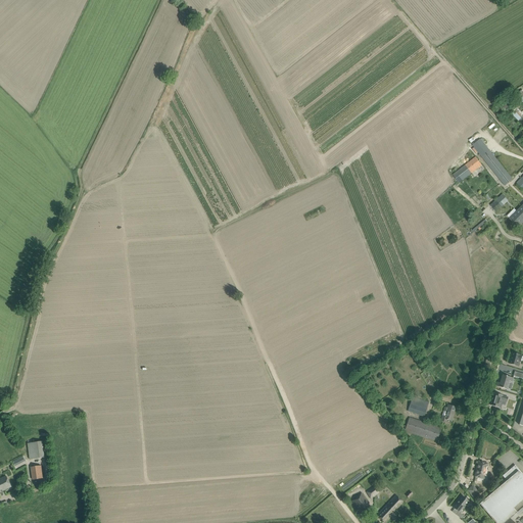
[(509,106),(514,103),(515,104),(517,103),(514,99),(512,100),(509,97),(498,105),(502,110),(506,108),(507,110),(510,108),(509,106)]
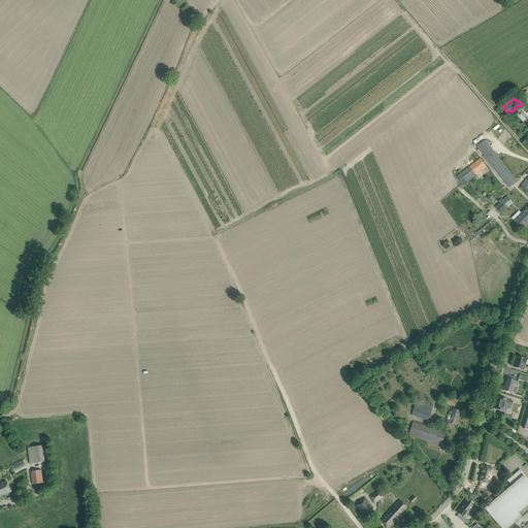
[(527,118),(527,116),(518,105),(516,107),(521,113),(527,119),(527,118)]
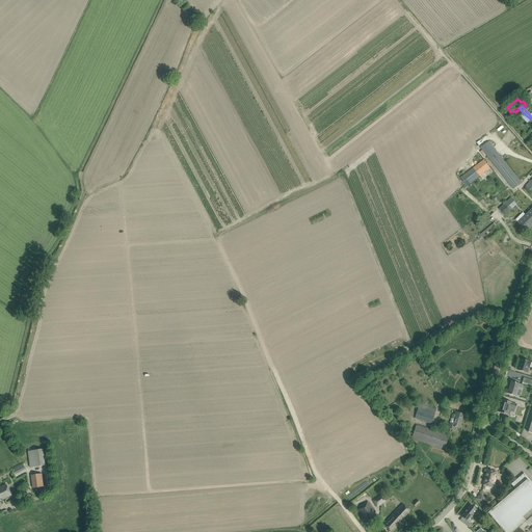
[(527,123),(531,121),(531,120),(525,114),(522,117),(527,123)]
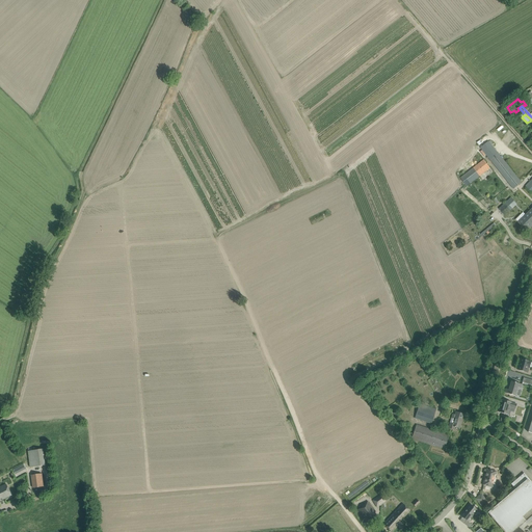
[(488,141),(484,144),(481,148),(513,189),(522,183),(488,141)]
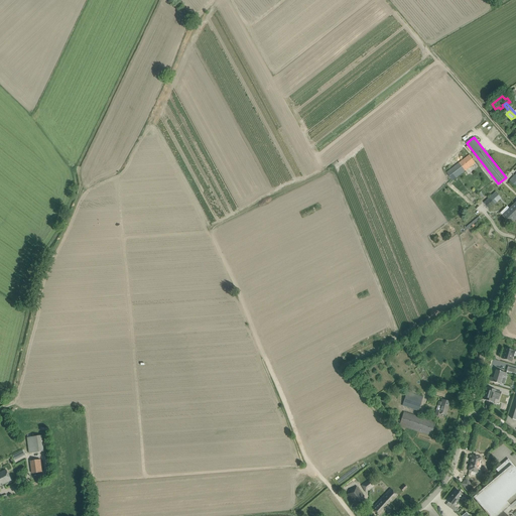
[(446,172),(453,180),(475,163),(469,155),(446,172)]
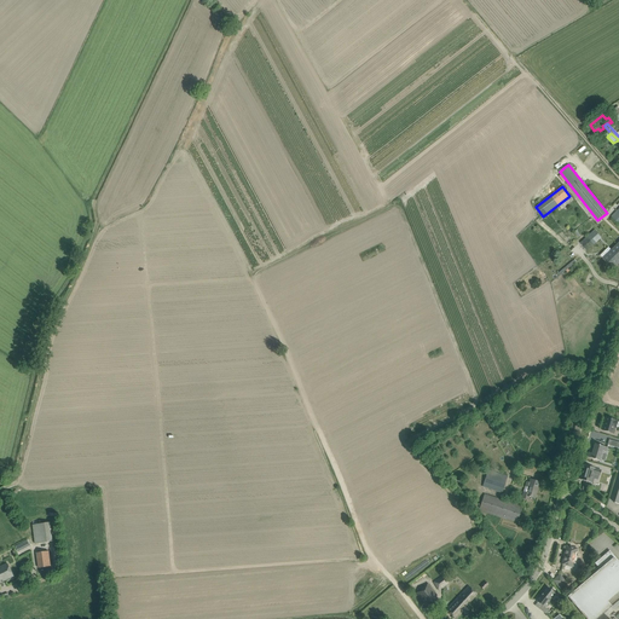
[(595,230),(580,243),(588,252),(602,237),(595,230)]
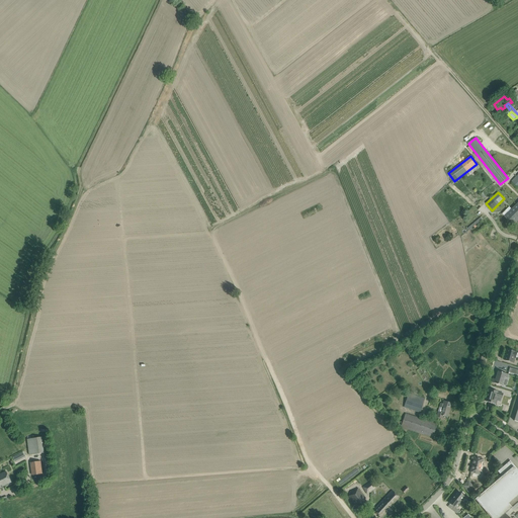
[(509,212),(505,217),(508,220),(513,225),(517,219),(517,203),(512,210),(510,208),(508,210),(508,211),(509,212)]
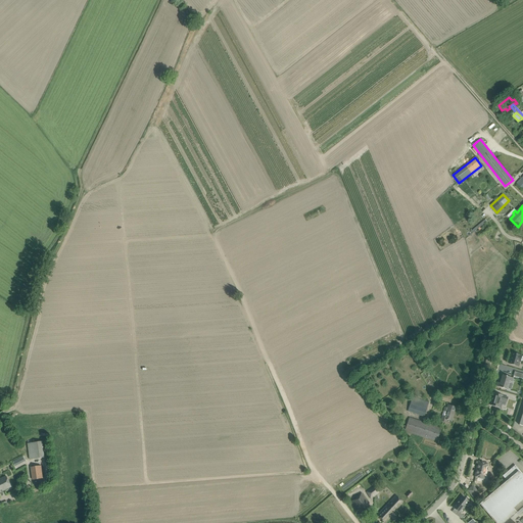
[(487,218),(471,232),(473,233),(478,229),(479,231),(481,229),(480,227),(489,220),(487,218)]
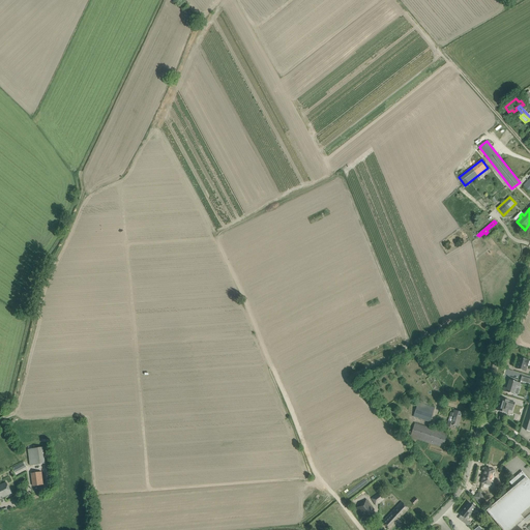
[(516,369),(521,370),(526,372),(529,360),(519,357),(516,369)]
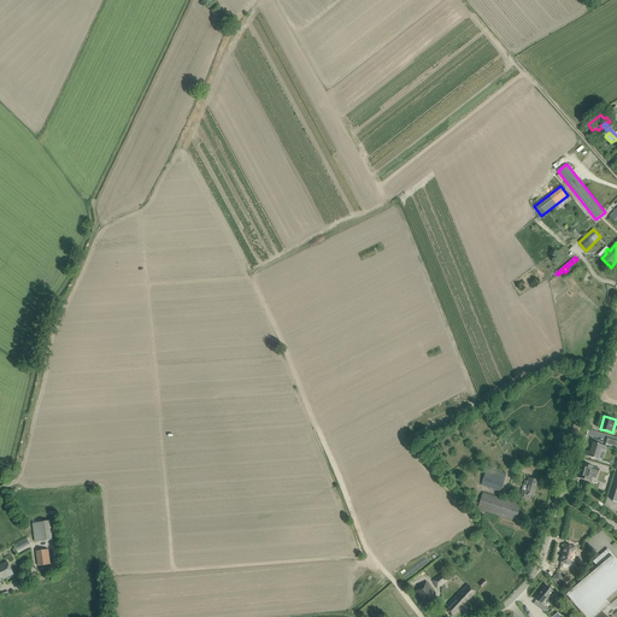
[(586,456),(591,457),(598,459),(600,450),(604,451),(605,446),(593,442),(591,452),(587,451),(586,456)]
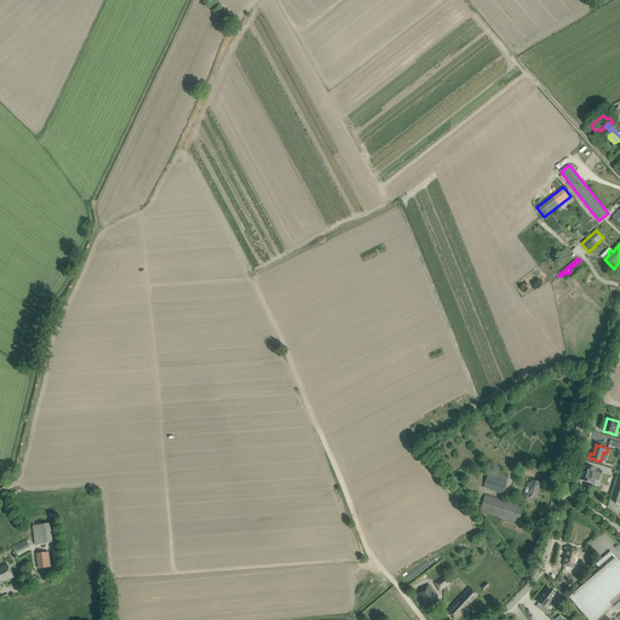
[(596,469),(591,468),(586,466),(581,481),(592,483),(595,475),(601,476),(602,471),(596,470),(596,469)]
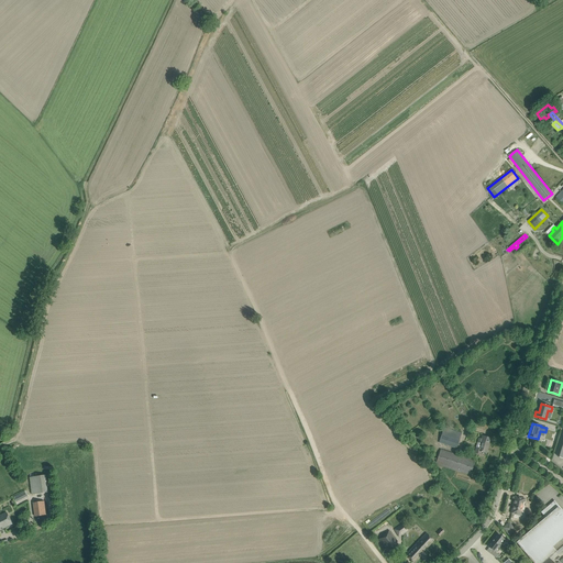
[(444,427),(439,443),(456,449),(462,433),(444,427)]
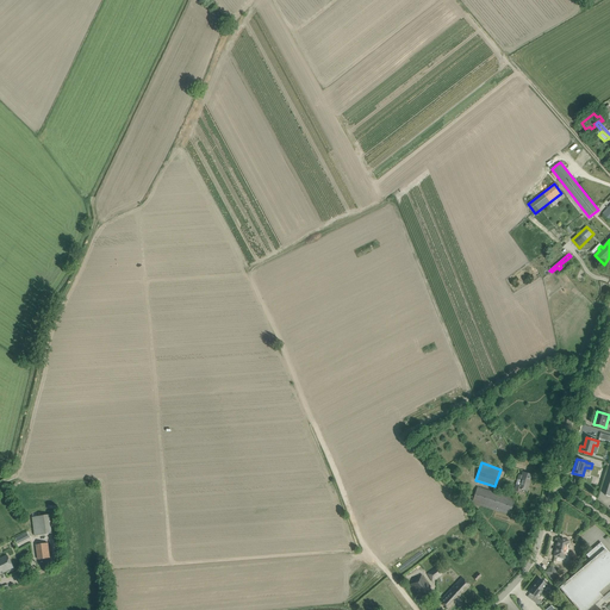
[(515,491),(521,492),(522,490),(527,491),(531,475),(523,472),(522,475),(520,475),(515,491)]
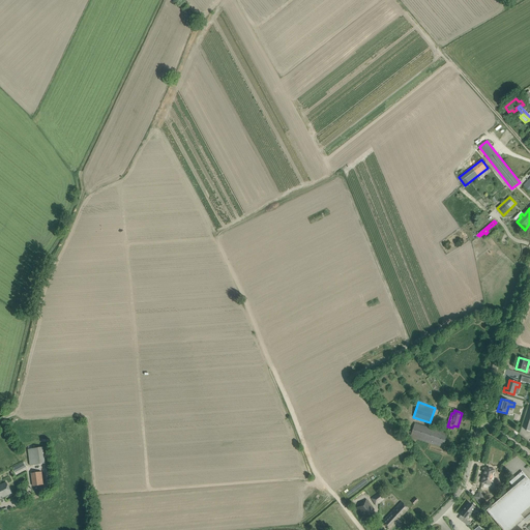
[(410,437),(438,445),(443,447),(447,434),(414,423),(410,437)]
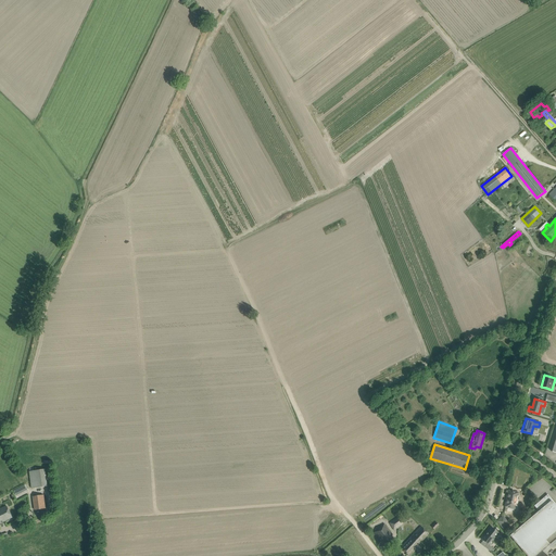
[(45,469),(29,471),(32,488),(47,487),(45,469)]
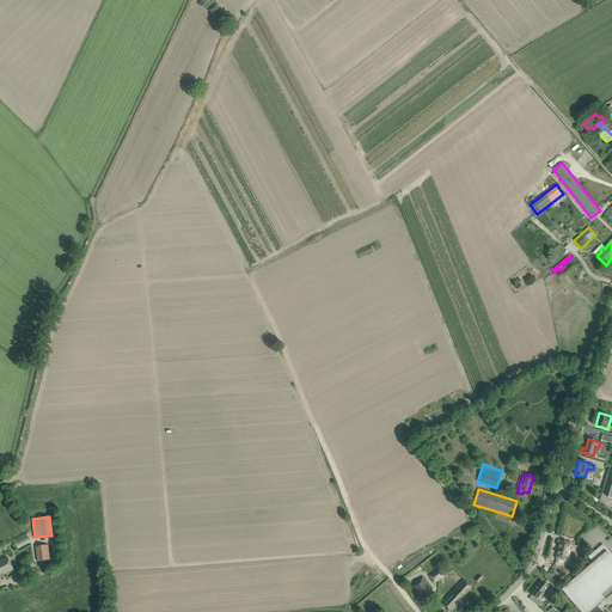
[(567,561),(570,543),(560,540),(556,558),(567,561)]
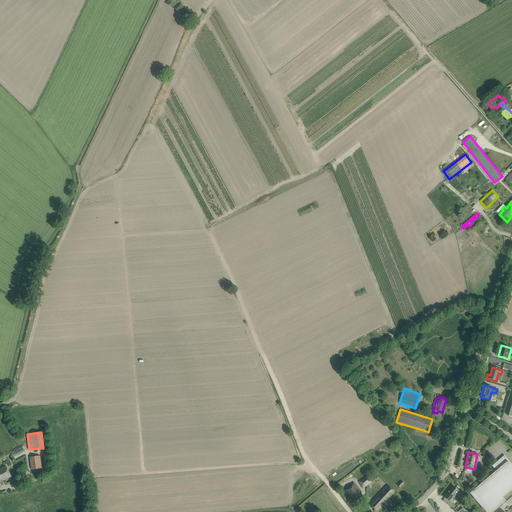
[(40,456),(30,457),(32,470),(41,469),(40,456)]
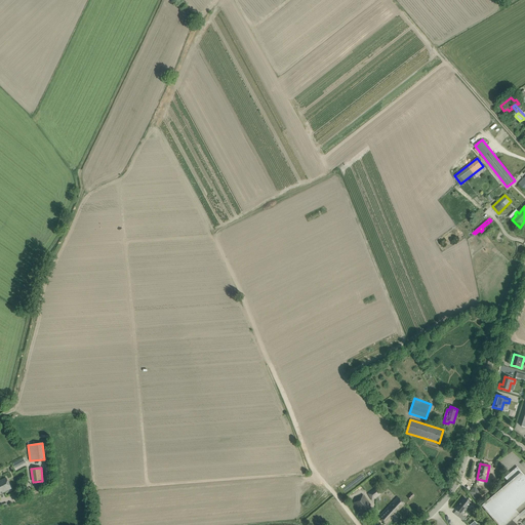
[(524,476),(517,468),(505,478),(509,483),(481,506),(497,524),(506,524),(519,515),(516,511),(524,501),(524,476)]
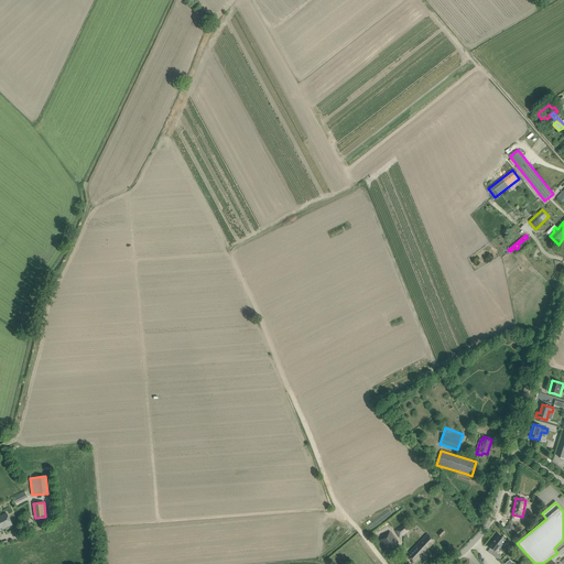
[(7,513),(0,517),(0,531),(12,524),(7,513)]
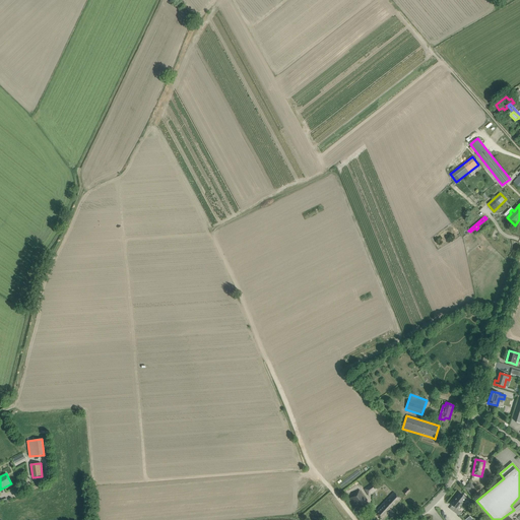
[(364,490),(369,496),(378,490),(373,483),(364,490)]
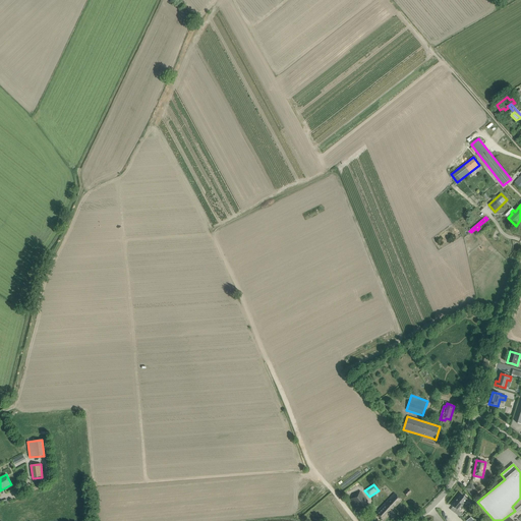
[(466,488),(471,496),(476,491),(471,484),(466,488)]
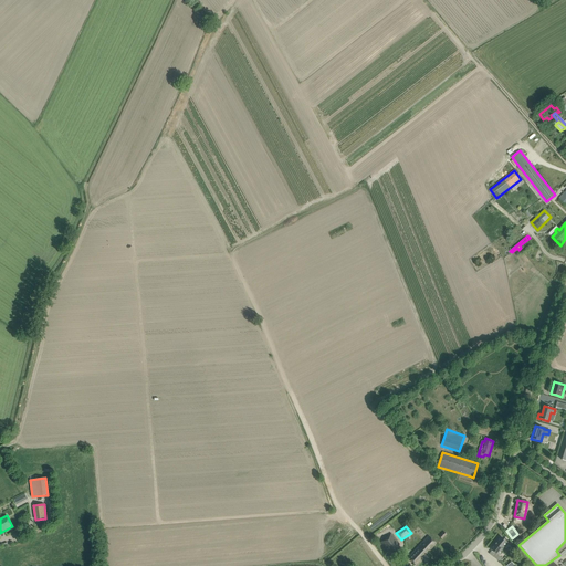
[(392,557),(402,551),(391,535),(381,542),(392,557)]
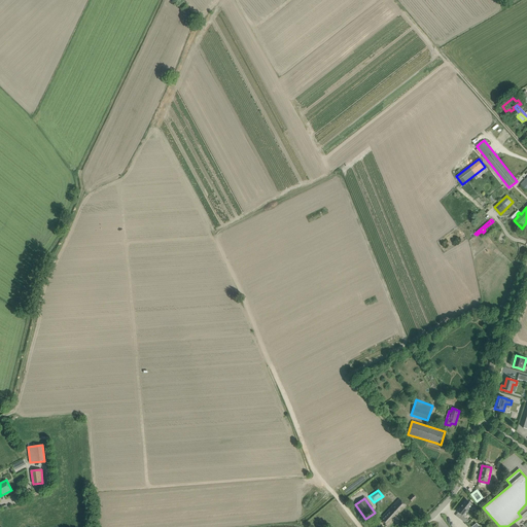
[(381,520),(384,524),(387,526),(397,518),(396,517),(407,506),(400,500),(381,520)]
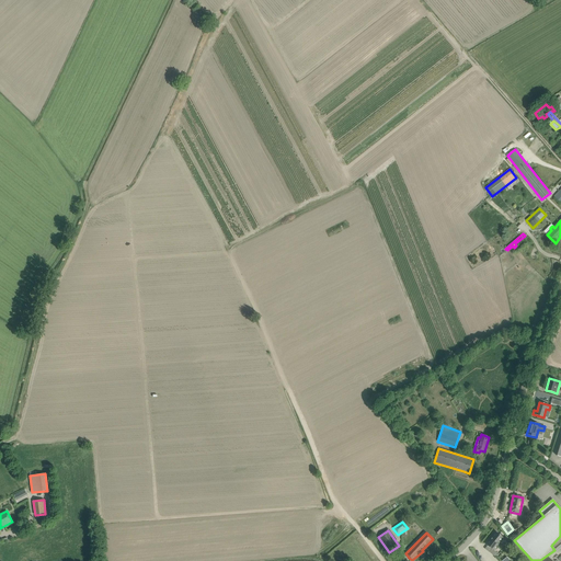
[(489,552),(495,557),(497,553),(493,550),(496,546),(500,542),(500,541),(503,537),(496,533),(487,545),(492,549),(489,552)]
